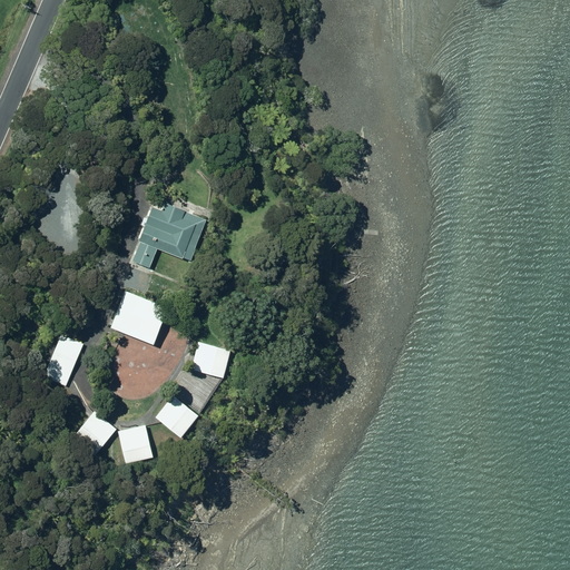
[(157,248),(194,263),(209,220),(167,202),(164,210),(154,207),(133,262),(150,267),(157,248)]
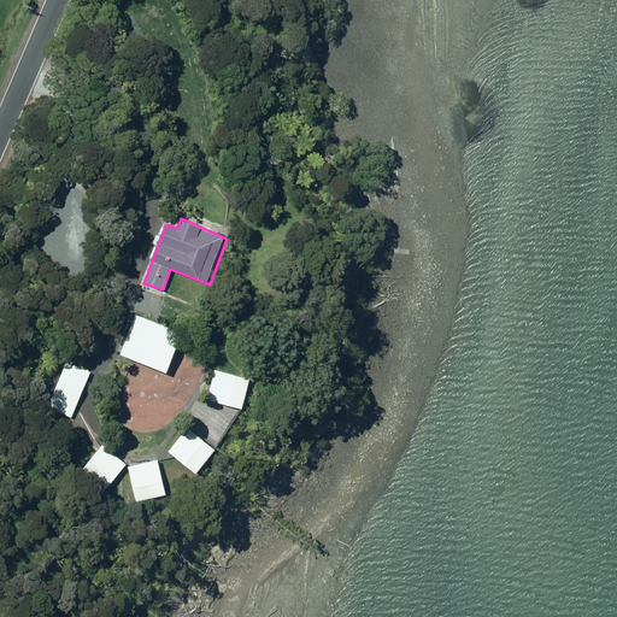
[(121,353),(169,372),(184,333),(136,315),(121,353)]
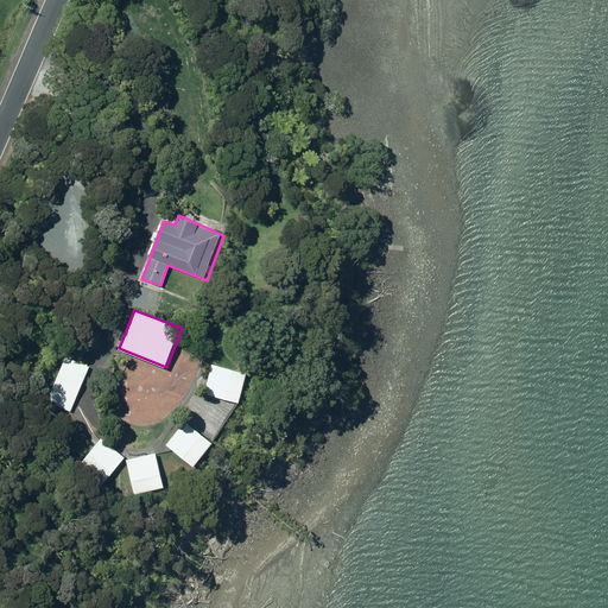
[(70,411),(89,367),(73,360),(54,404),(70,411)]
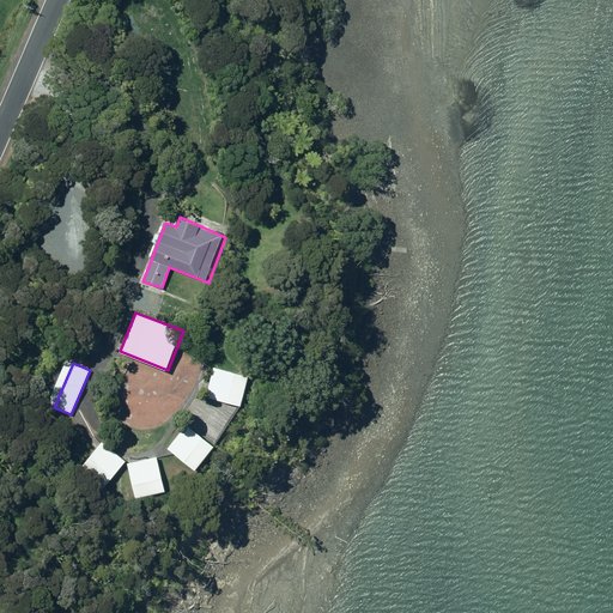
[(243,406),(250,376),(213,366),(206,396),(243,406)]
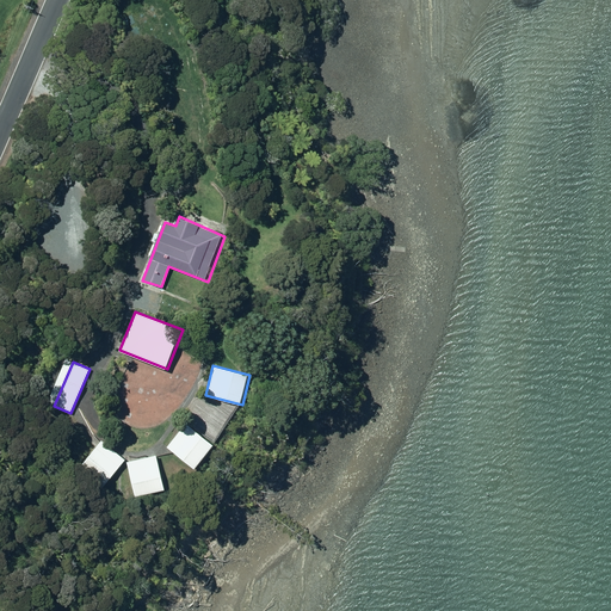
[(215,446),(185,423),(166,445),(197,469),(215,446)]
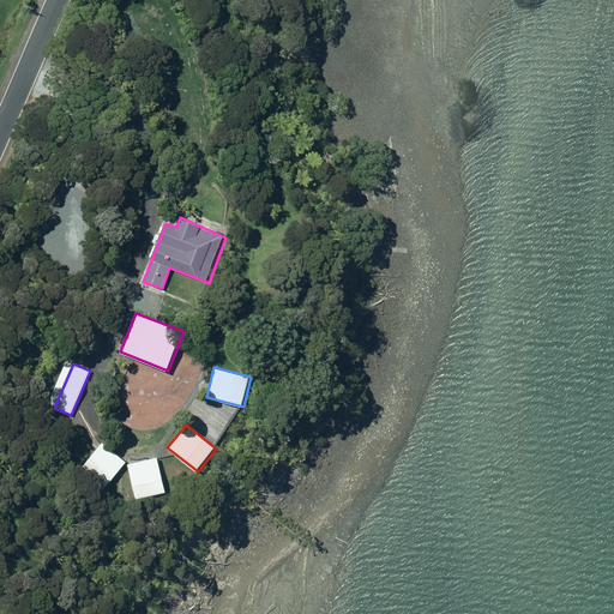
[(126,462),(101,443),(79,469),(106,489),(126,462)]
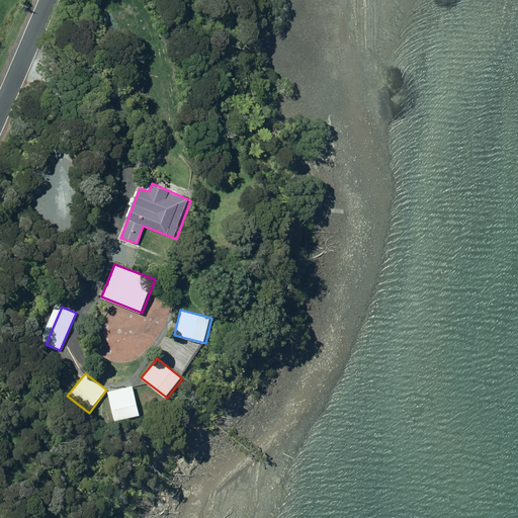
[(107,391),(115,422),(140,415),(132,384),(107,391)]
